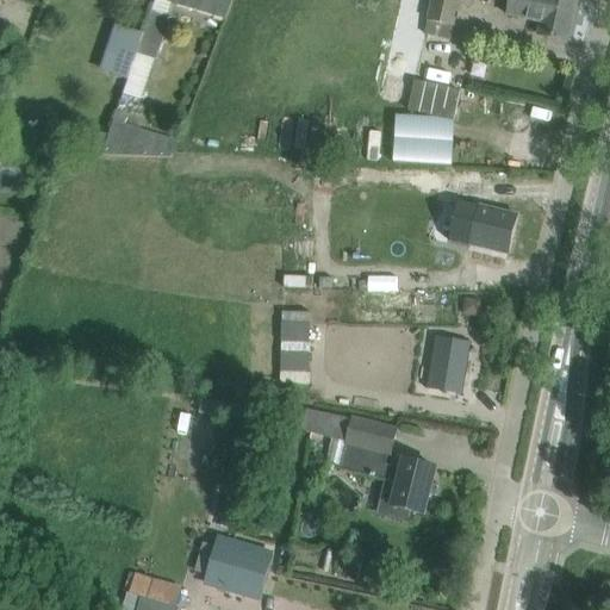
[(224,18),(230,0),(172,0),(170,2),(224,18)]
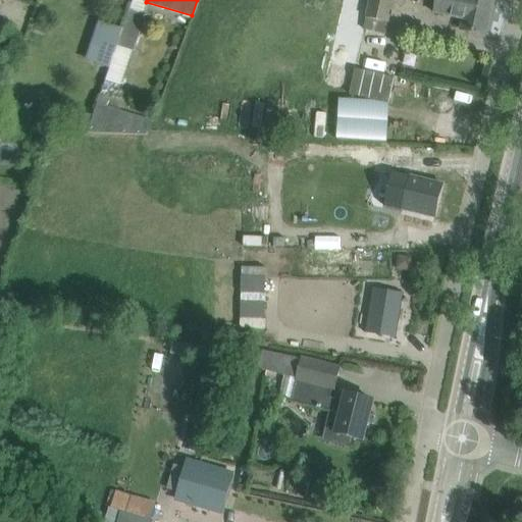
[(388,22),(394,0),(369,0),(366,17),(388,22)]
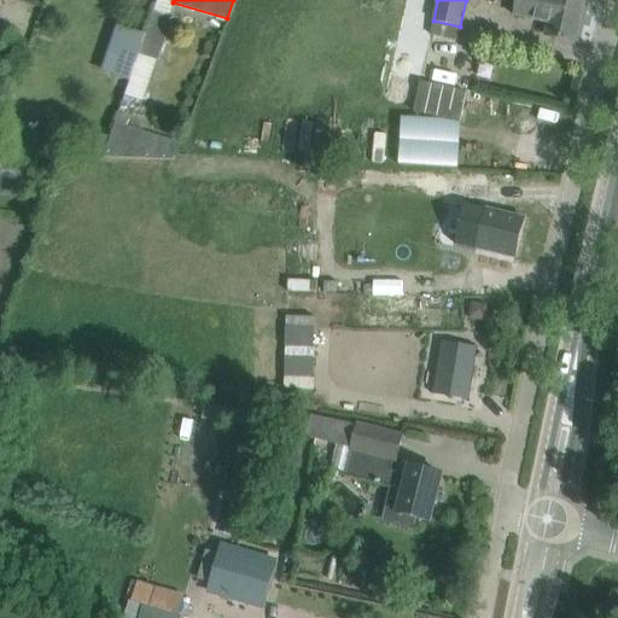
[(576,42),(584,0),(505,0),(518,3),(516,16),(548,23),(546,35),(576,42)]
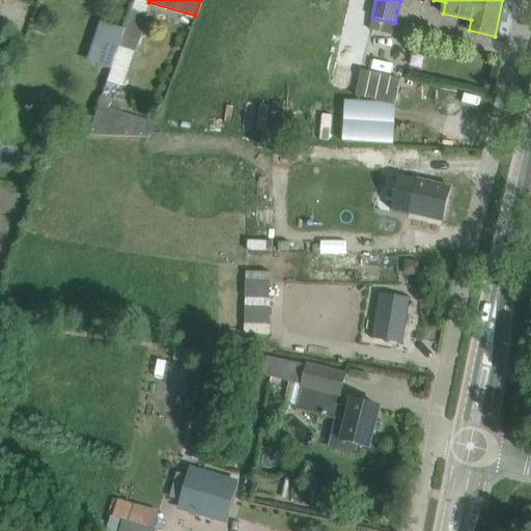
[(146,16),(130,10),(122,31),(116,47),(134,53),(146,16)]
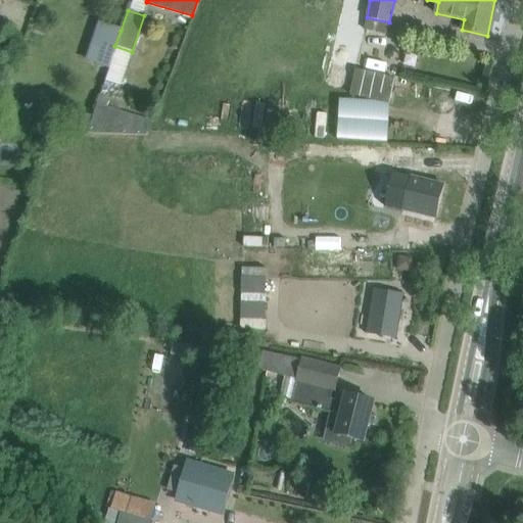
[(107,27),(93,66),(106,70),(114,46),(121,31),(107,27)]
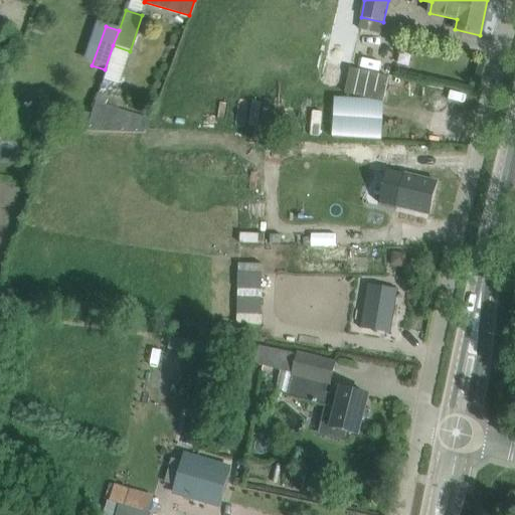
[(389,76),(350,68),(345,92),(384,101),(389,76)]
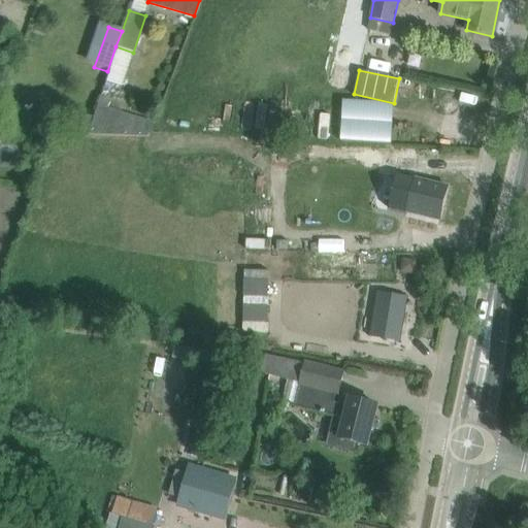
[(145,98),(144,105),(151,107),(155,105),(157,98),(150,96),(145,98)]
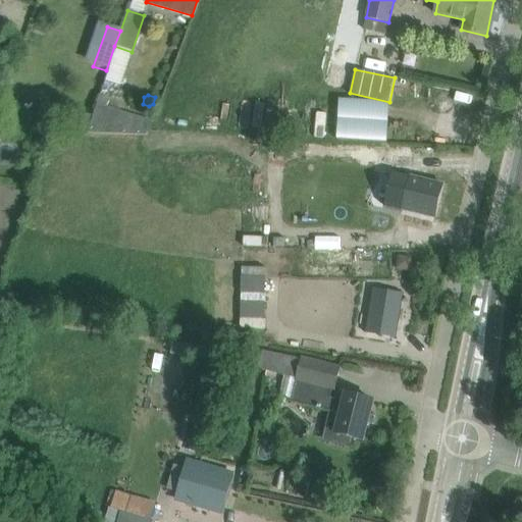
[(94,105),(86,134),(146,136),(150,122),(94,105)]
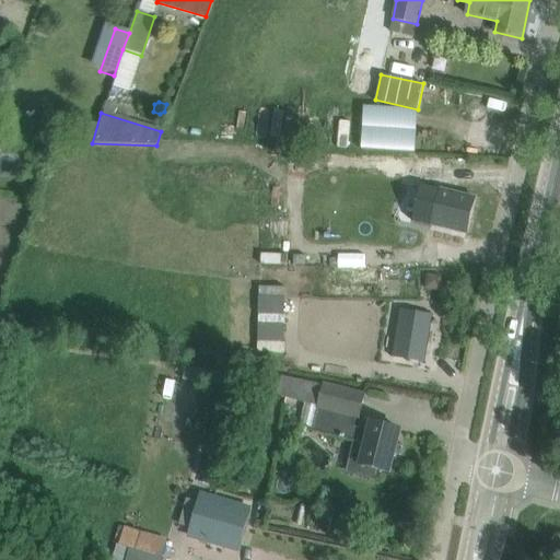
[(412,219),(412,221),(467,234),(476,198),(421,185),(421,186),(423,187),(415,220),(412,219)]
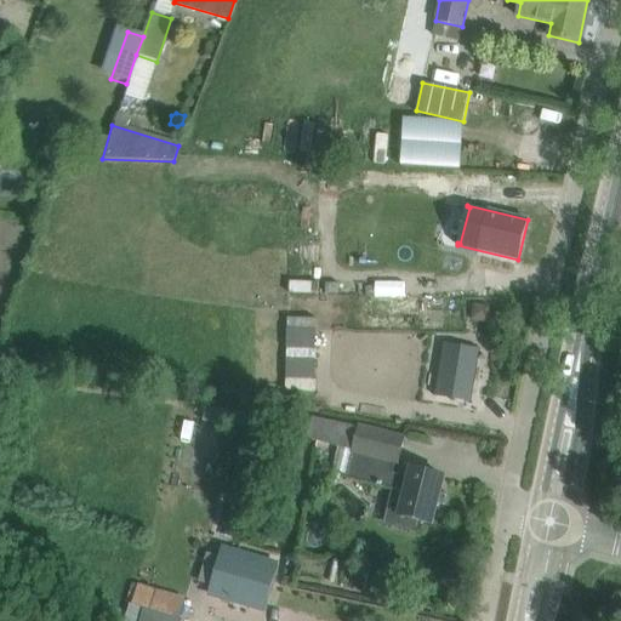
[(476,306),(473,322),(488,324),(491,308),(476,306)]
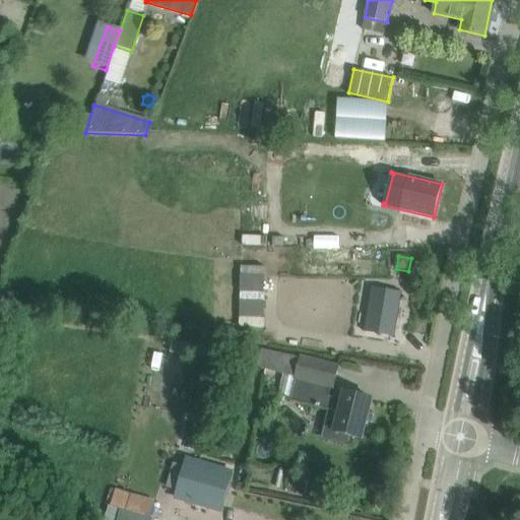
[(428,256),(428,264),(445,264),(445,256),(428,256)]
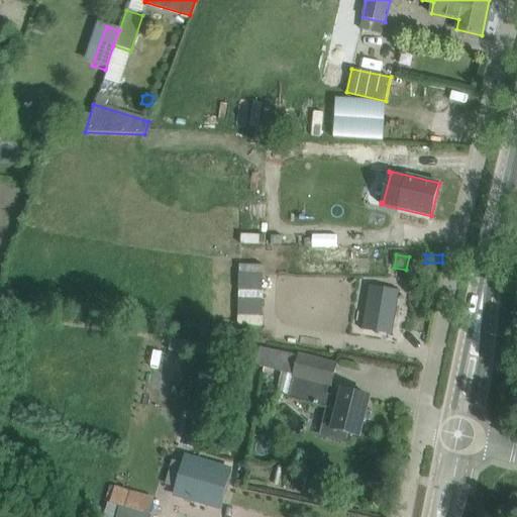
[(370,265),(370,277),(386,277),(387,265),(370,265)]
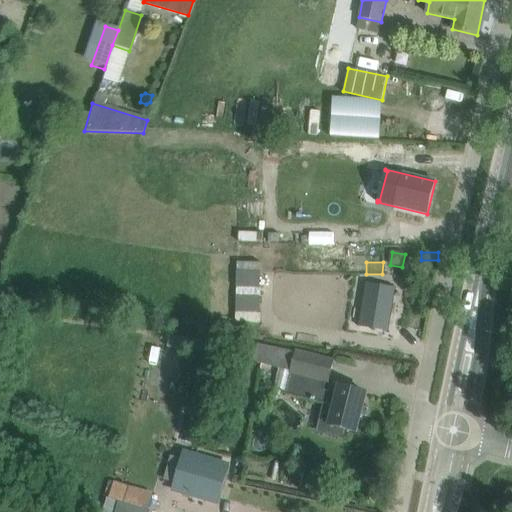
[(366,282),(359,327),(389,332),(396,287),(366,282)]
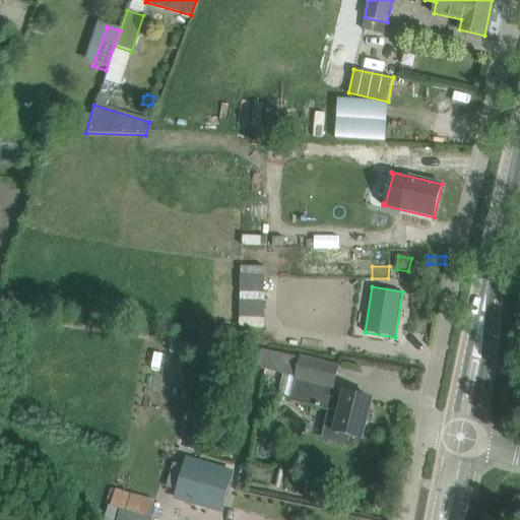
[(343,402),(327,398),(330,387),(333,387),(338,369),(303,360),(298,378),(293,400),(330,409),(323,438),(346,444),(349,435),(362,438),(372,398),(345,392),(343,402)]
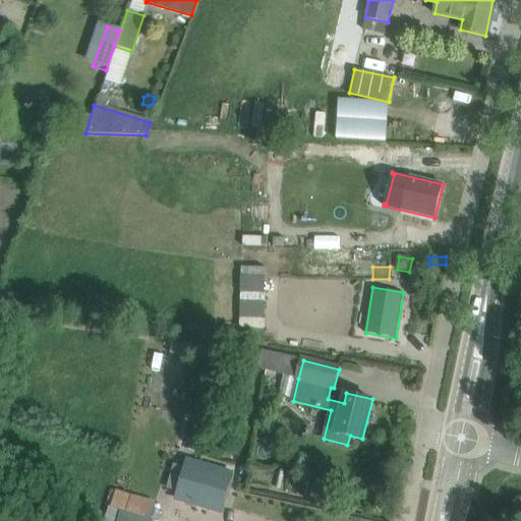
[(287,375),(281,398),(293,401),(298,379),(287,375)]
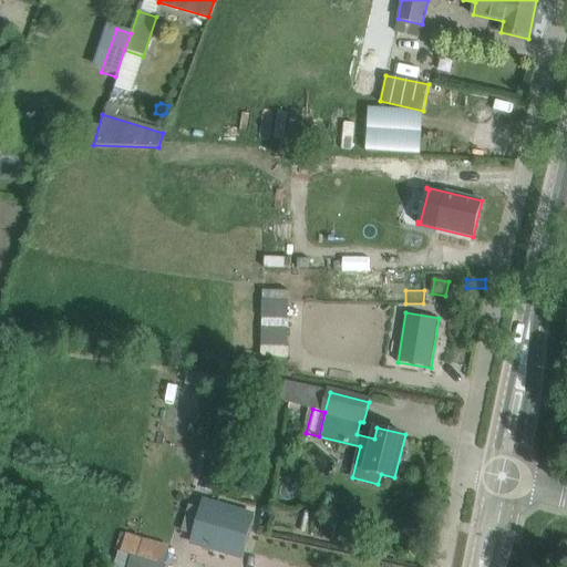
[(241,557),(254,515),(203,501),(191,542),(241,557)]
